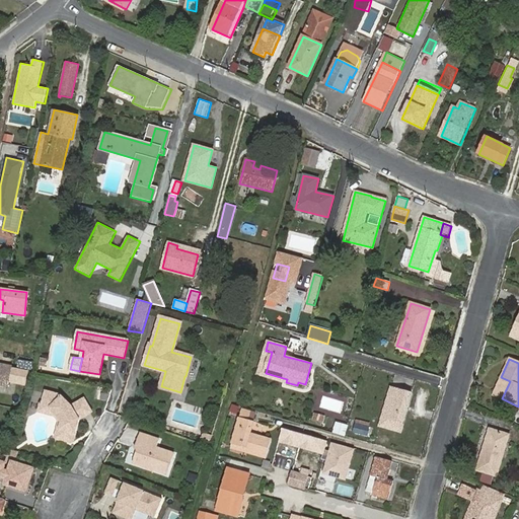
[(30,370),(31,363),(18,361),(17,367),(20,368),(30,370)]
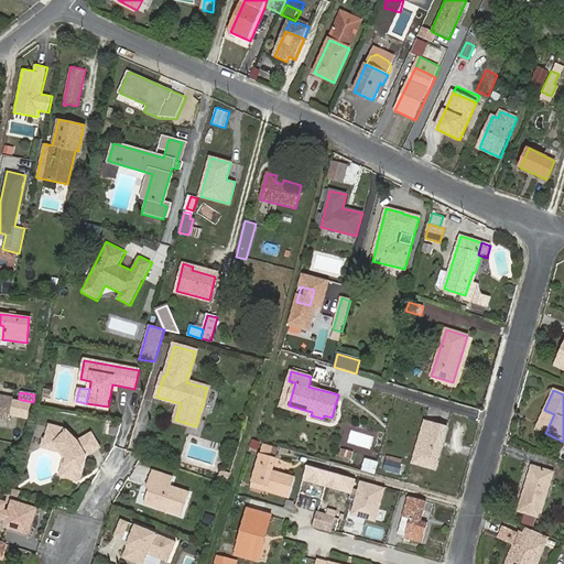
[(14,398),(0,394),(0,419),(10,421),(14,398)]
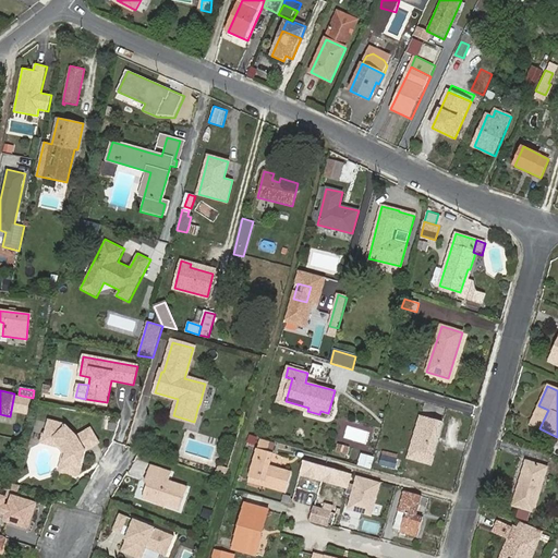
[(17,414),(28,417),(31,407),(20,404),(17,414)]
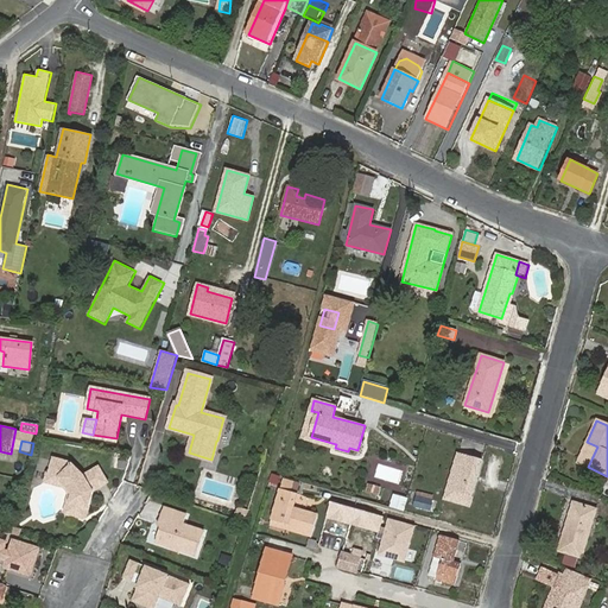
[(114,463),(126,464),(126,454),(115,453),(114,463)]
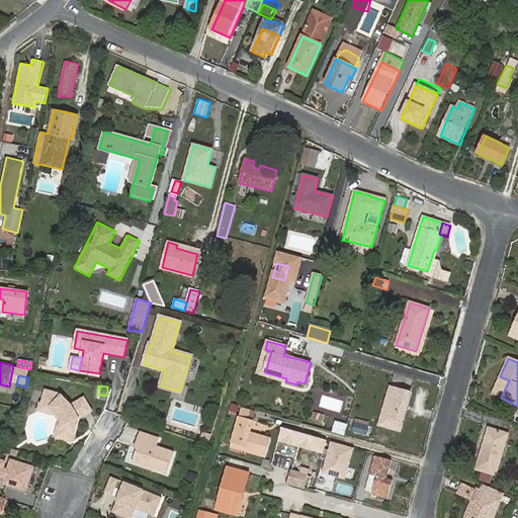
[(399,431),(411,392),(391,385),(378,425),(399,431)]
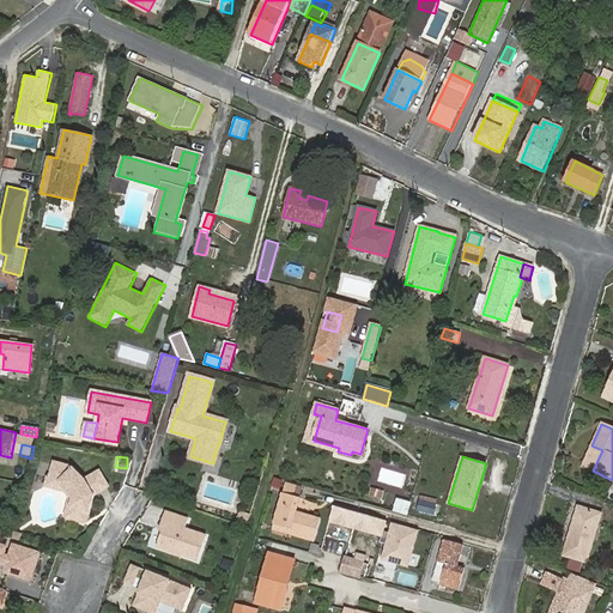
[(95,496),(109,487),(99,471),(85,479),(76,463),(58,459),(54,473),(67,475),(65,484),(71,489),(71,492),(65,516),(66,520),(84,523),(87,522),(95,496)]
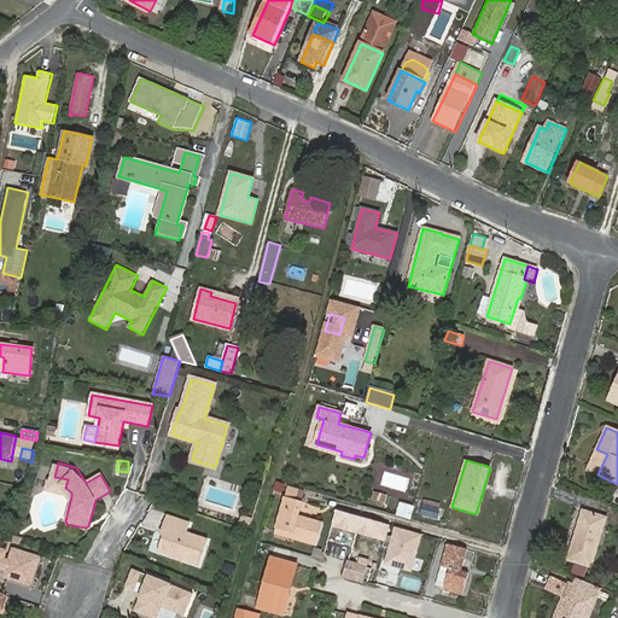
[(287,484),(279,482),(274,496),(283,499),(287,484)]
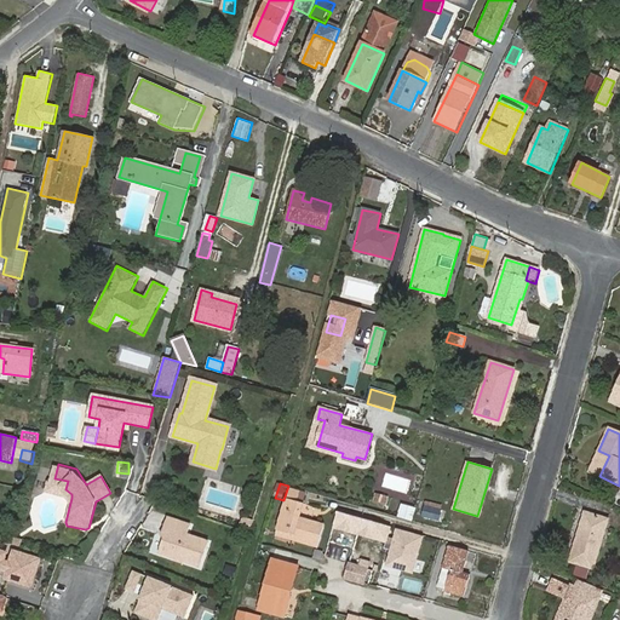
[(290,488),(286,500),(302,505),(303,505),(306,494),(290,488)]
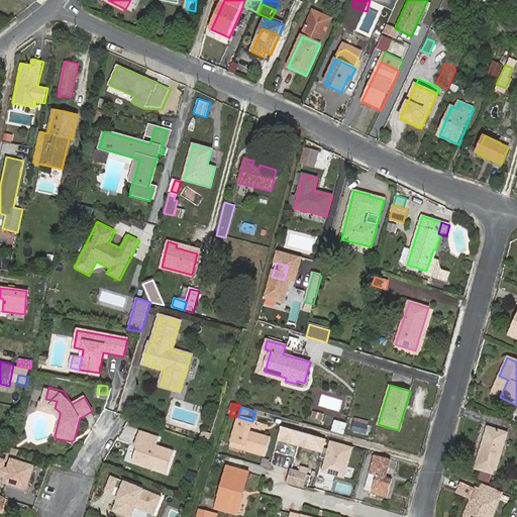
[(314,410),(311,418),(322,421),(325,413),(314,410)]
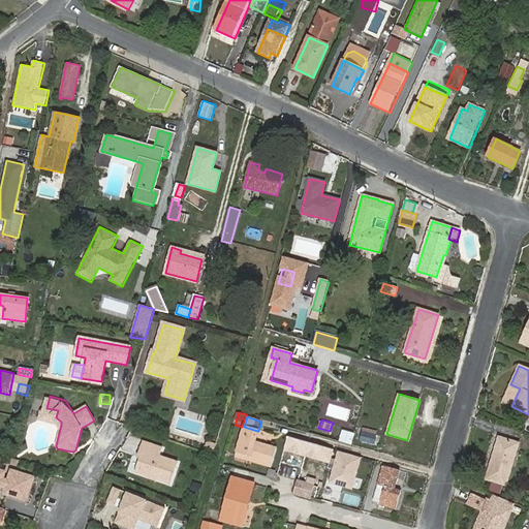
[(275,446),(255,440),(258,431),(257,431),(244,427),(237,450),(256,457),(255,462),(270,466),(275,446)]
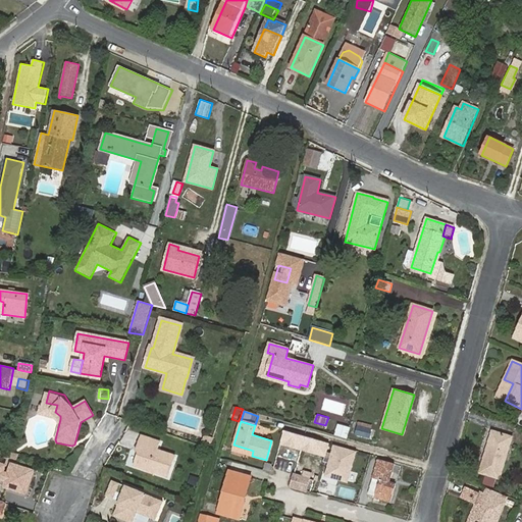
[(369,437),(370,429),(358,427),(356,434),(369,437)]
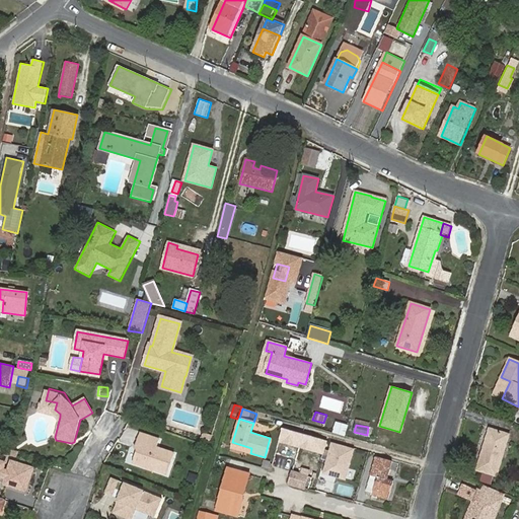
[(495,475),(508,435),(490,430),(476,469),(495,475)]
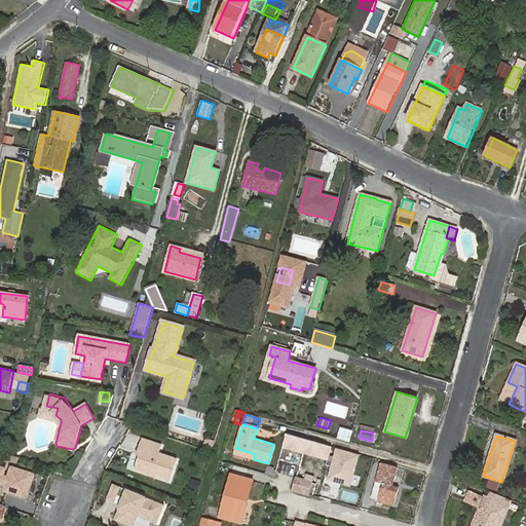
[(170,481),(177,460),(158,454),(161,446),(142,439),(137,454),(139,455),(135,468),(170,481)]
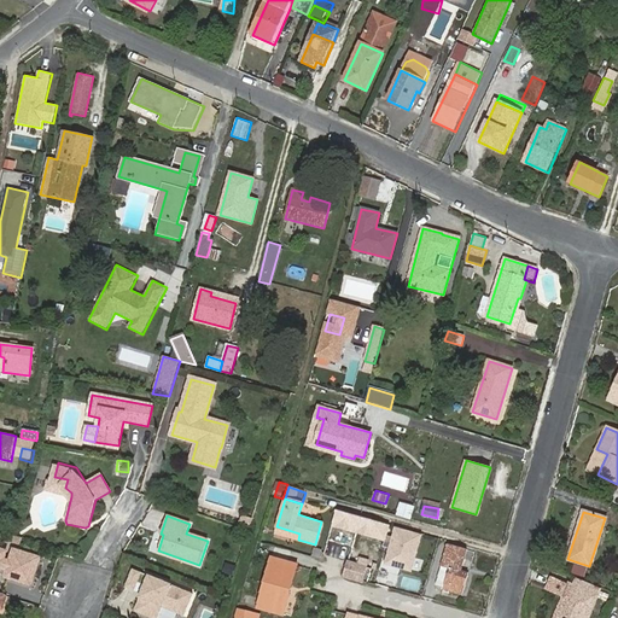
[(238,525),(248,529),(251,520),(240,517),(238,525)]
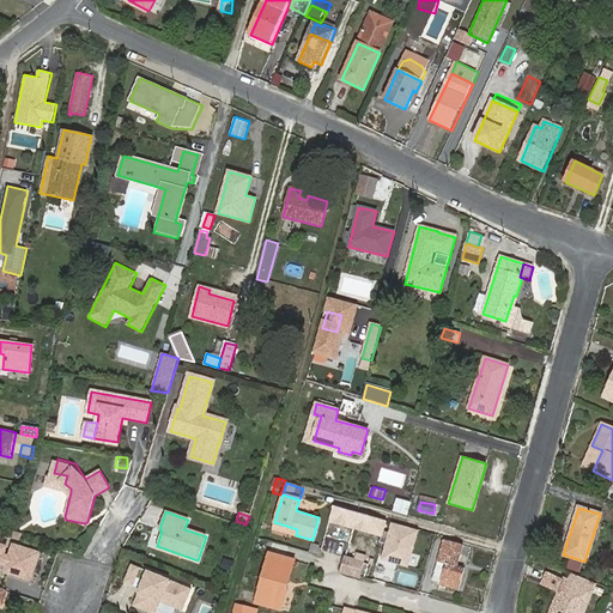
[(420,530),(392,522),(381,560),(410,568),(420,530)]
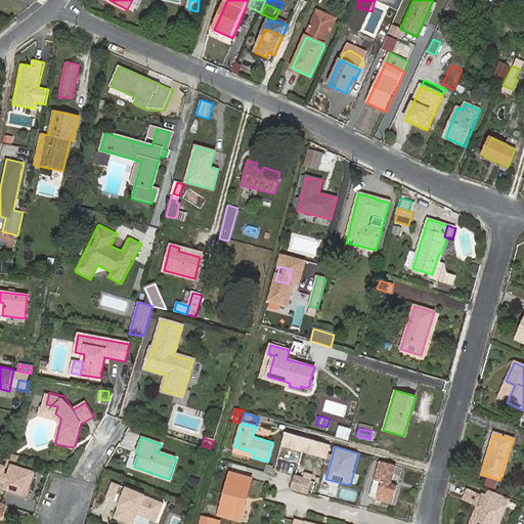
[(397,486),(391,484),(396,467),(380,463),(369,495),(376,496),(376,499),(392,504),(397,486)]
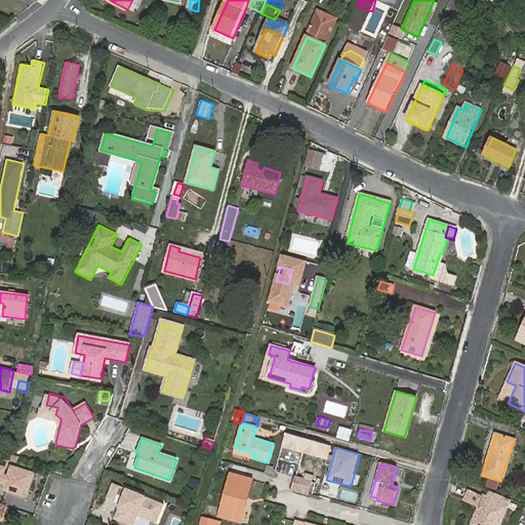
[(7,468),(0,465),(0,488),(2,483),(6,485),(4,491),(27,498),(35,474),(11,465),(7,475),(5,475),(7,468)]
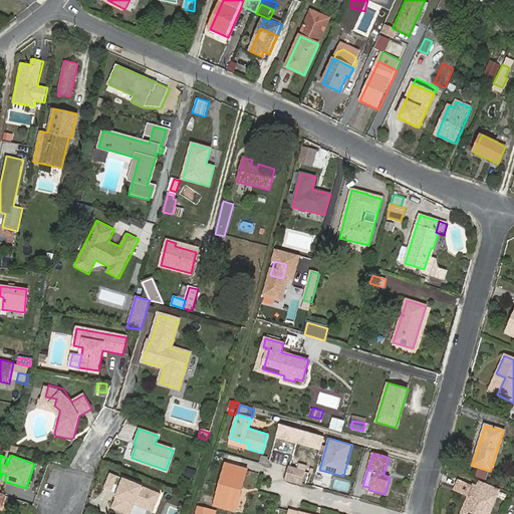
[(247,470),(226,464),(214,506),(235,512),(247,470)]
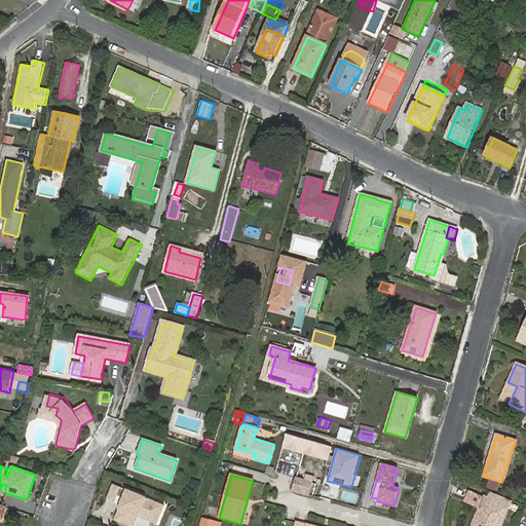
[(312,482),(296,478),(293,491),(308,495),(312,482)]
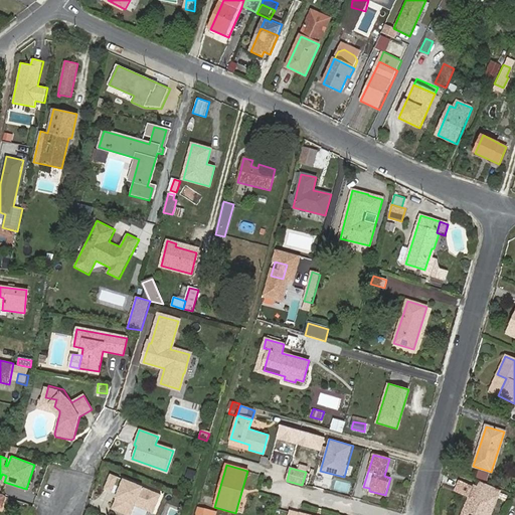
[(195,481),(197,474),(190,472),(188,479),(195,481)]
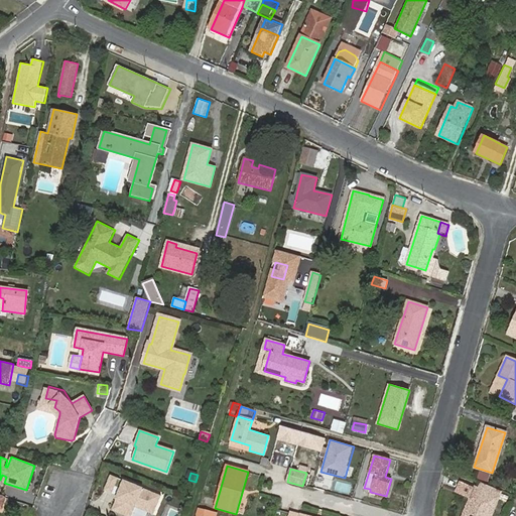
[(116,487),(120,479),(111,476),(104,491),(113,495),(116,487)]
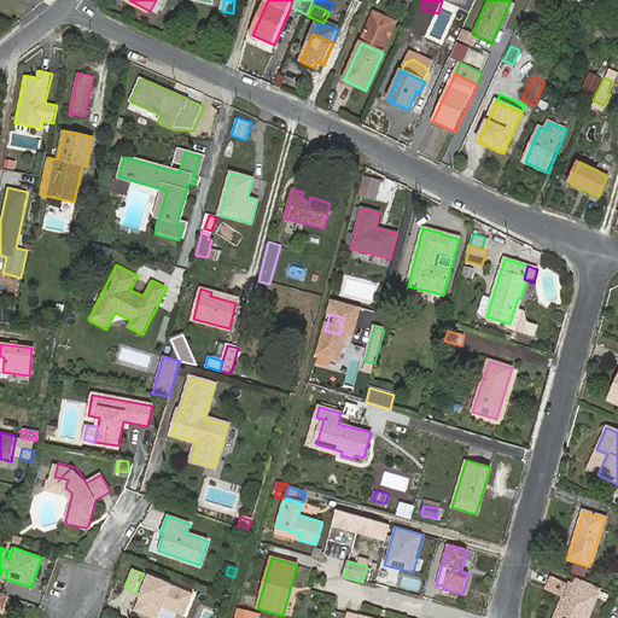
[(146,587),(151,577),(144,573),(139,583),(146,587)]
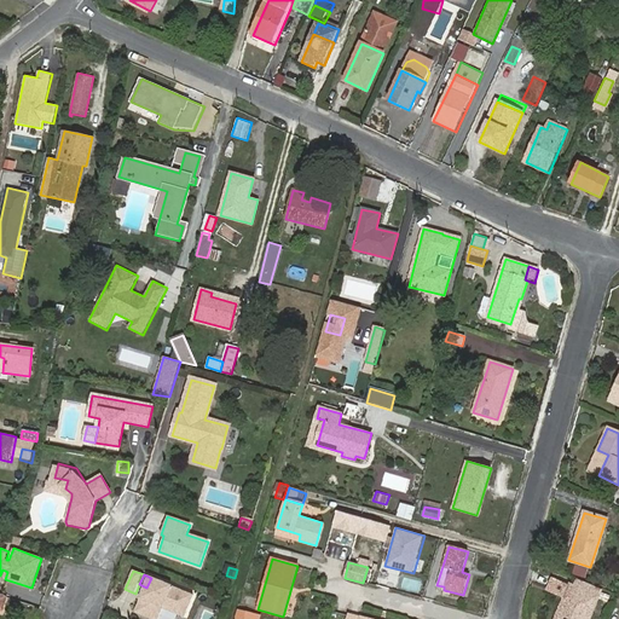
[(151,578),(146,588),(137,613),(151,618),(166,618),(169,611),(190,618),(191,618),(200,597),(151,578)]
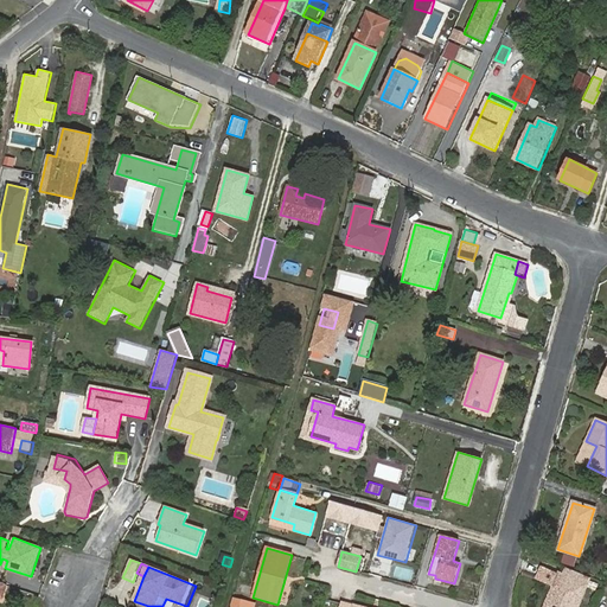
[(545,606),(575,606),(585,586),(542,568),(538,576),(556,583),(545,606)]
